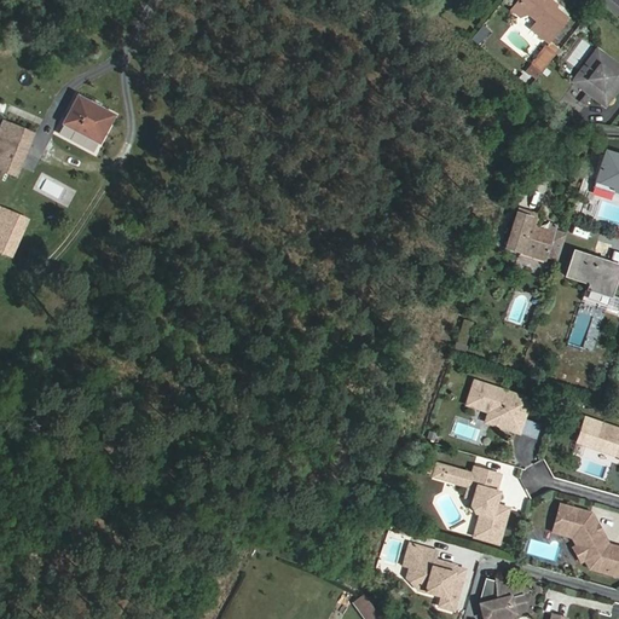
[(544,0),(543,0),(519,0),(512,10),(519,16),(528,13),(537,21),(531,28),(548,41),(566,18),(555,9),(555,5),(550,0),(547,3),(544,0)]
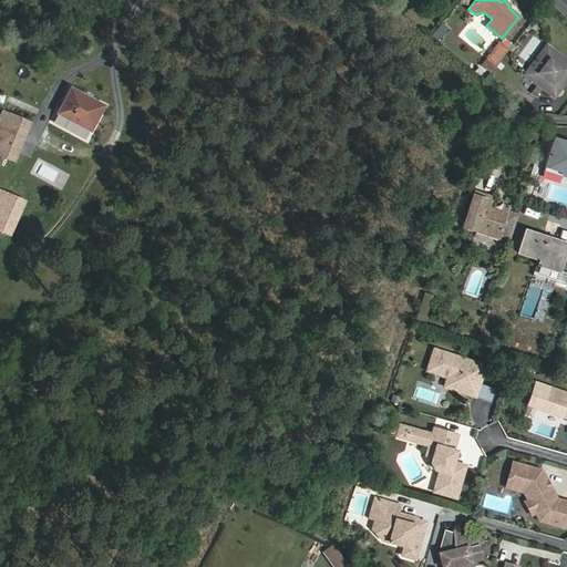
[(485,61),(488,63),(504,45),(501,43),(485,61)]
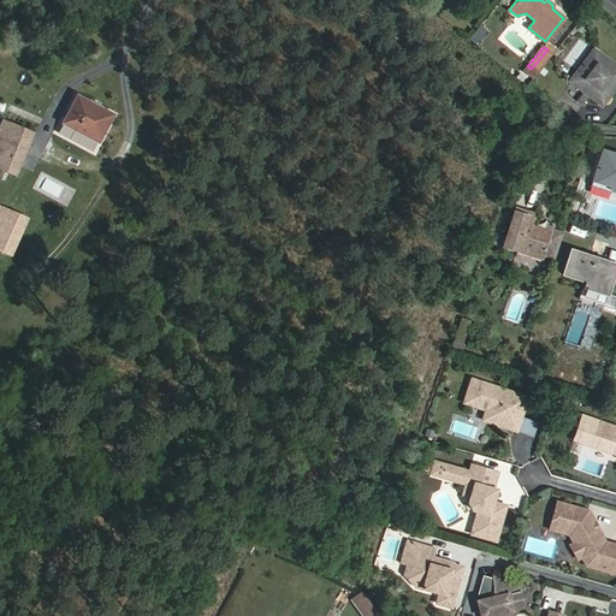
[(531,69),(537,73),(554,54),(548,49),(531,69)]
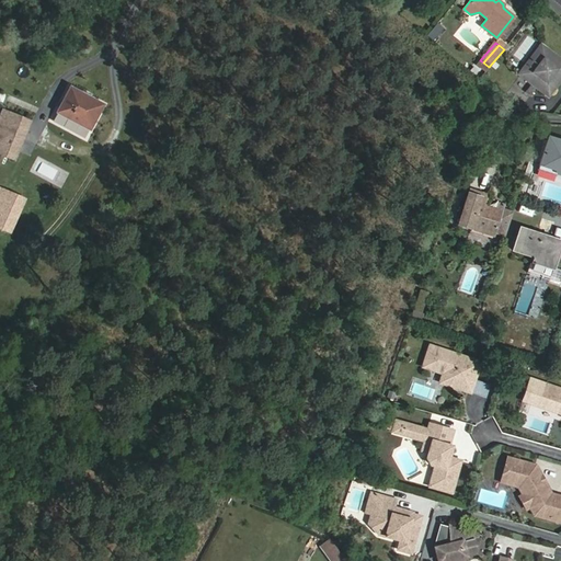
[(542,46),(537,54),(545,60),(550,53),(542,46)]
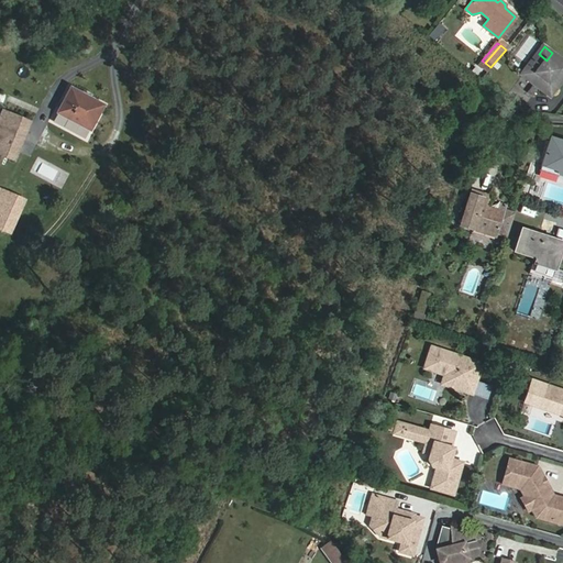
[(547,61),(539,54),(526,72),(527,77),(537,84),(529,92),(533,97),(541,87),(549,94),(554,92),(562,81),(562,61),(559,64),(555,57),(556,56),(552,53),(547,61)]
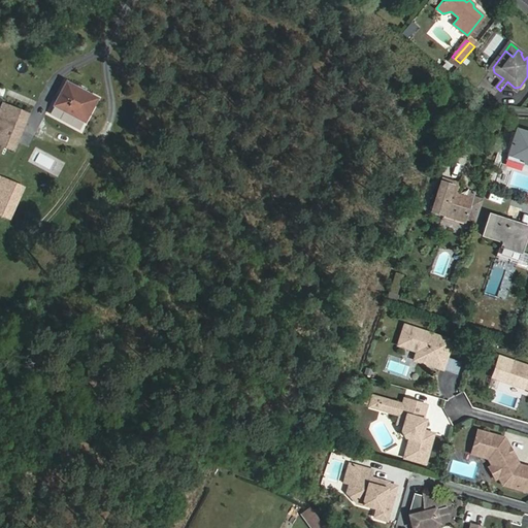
[(98,99),(65,81),(53,106),(86,123),(98,99)]
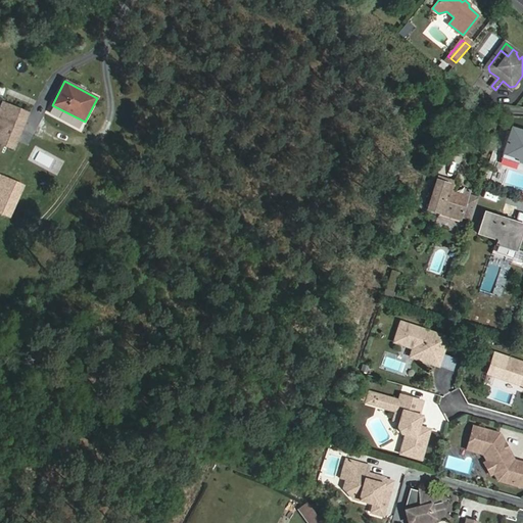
[(479,90),(475,97),(486,102),(490,95),(479,90)]
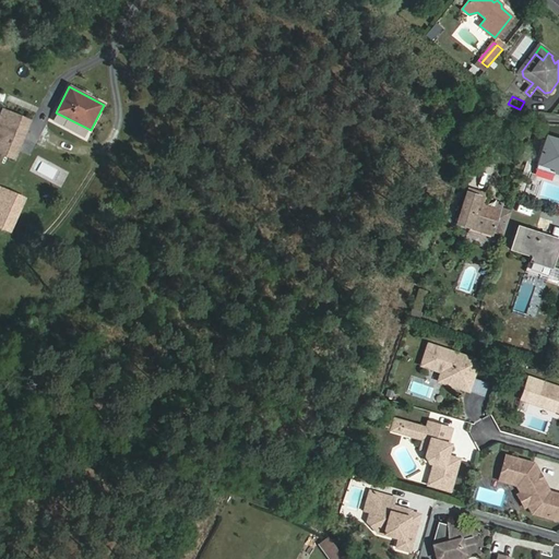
[(3,110),(0,118),(0,153),(13,159),(30,121),(3,110)]
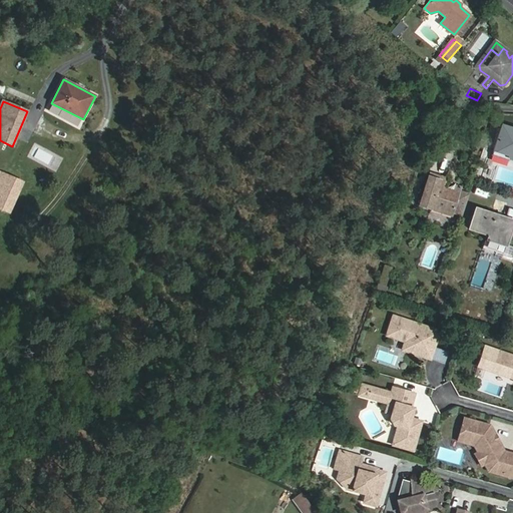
[(512,128),(501,125),(493,150),(507,154),(509,158),(512,159),(512,128)]
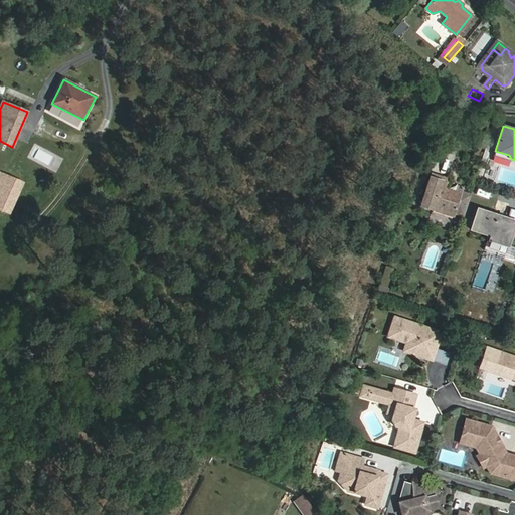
[(510,161),(511,159),(509,155),(495,151),(494,156),(510,161)]
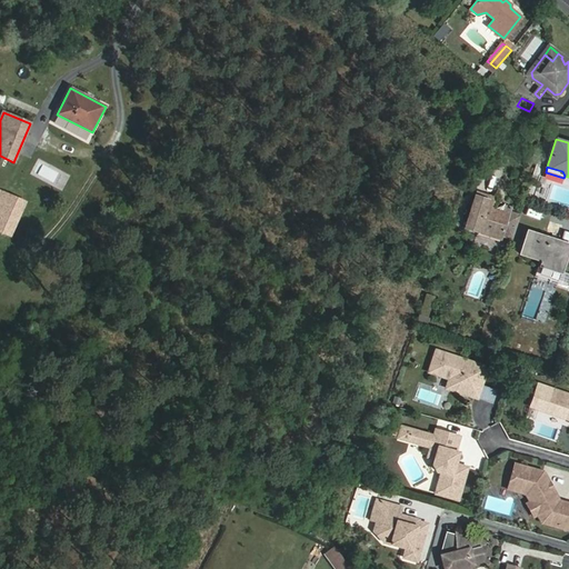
[(475,196),(495,202),(497,198),(476,190),(475,196)]
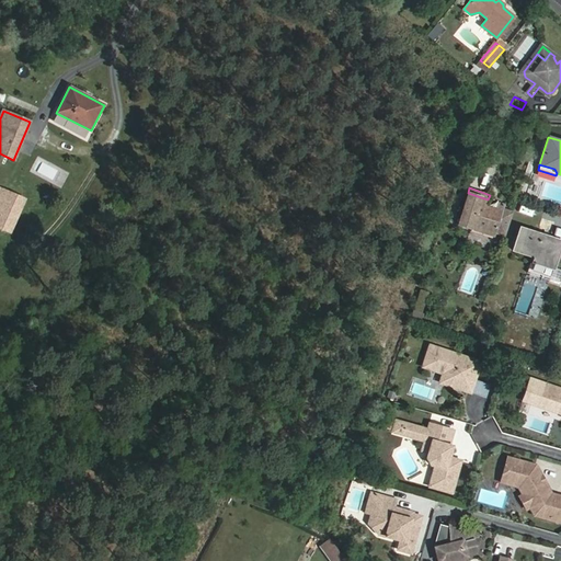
[(24,201),(0,190),(0,207),(18,215),(24,201)]
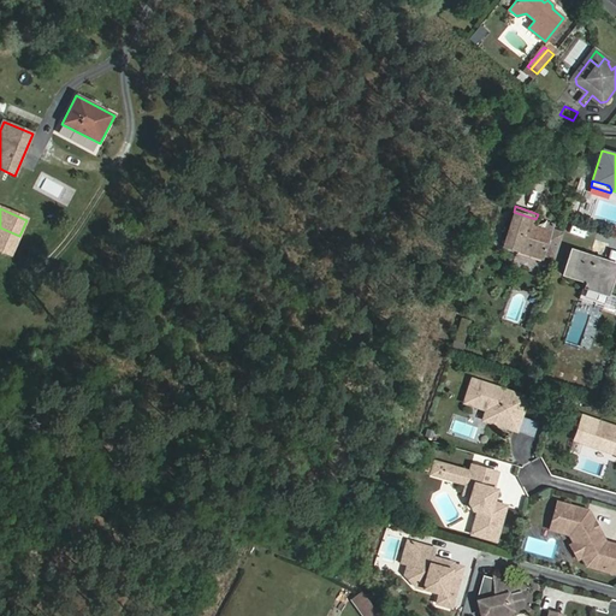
[(535,219),(514,212),(503,246),(517,250),(519,248),(543,255),(543,254),(556,258),(562,236),(550,231),(552,224),(548,223),(545,230),(534,226),(535,219)]
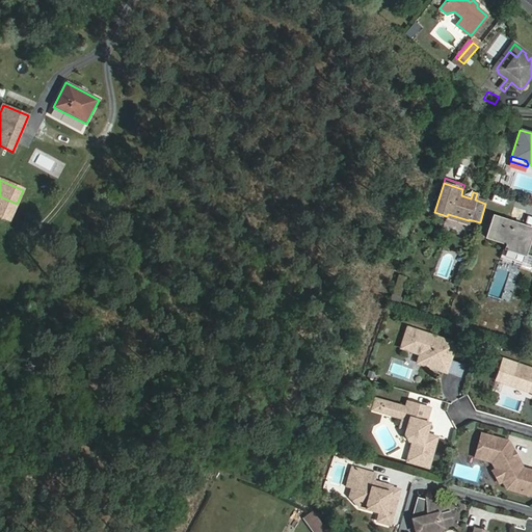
[(468,222),(469,220),(448,214),(447,216),(468,222)]
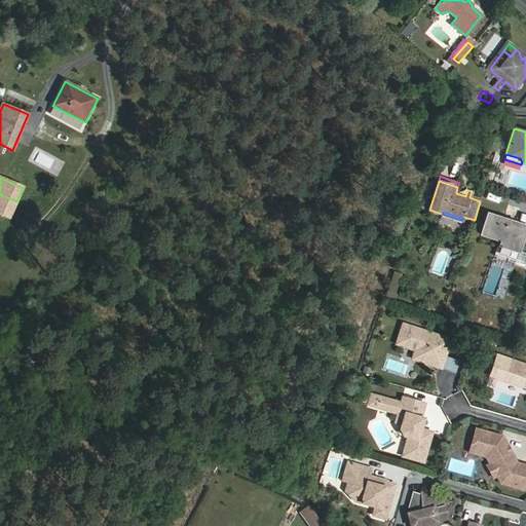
[(492,264),(512,270),(518,252),(519,253),(524,238),(525,231),(525,225),(520,223),(519,224),(488,214),(481,235),(499,241),(492,264)]
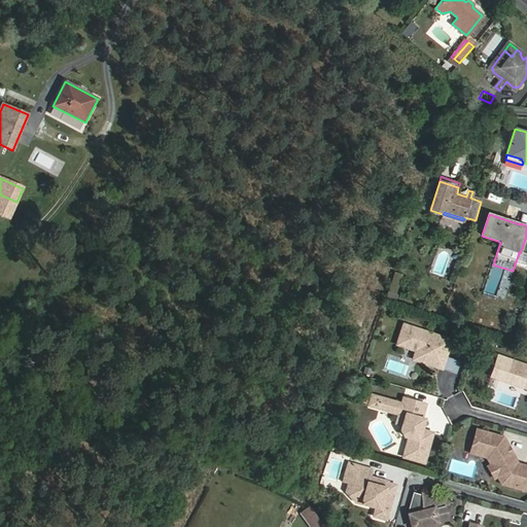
[(450,341),(421,330),(412,359),(441,370),(445,357),(450,341)]
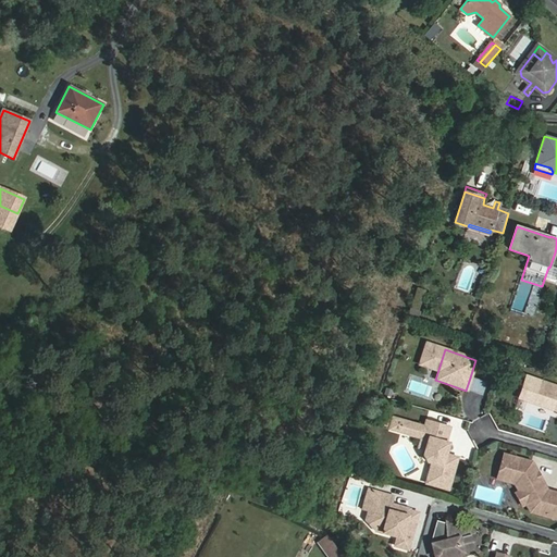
[(480,380),(470,378),(466,391),(475,393),(480,380)]
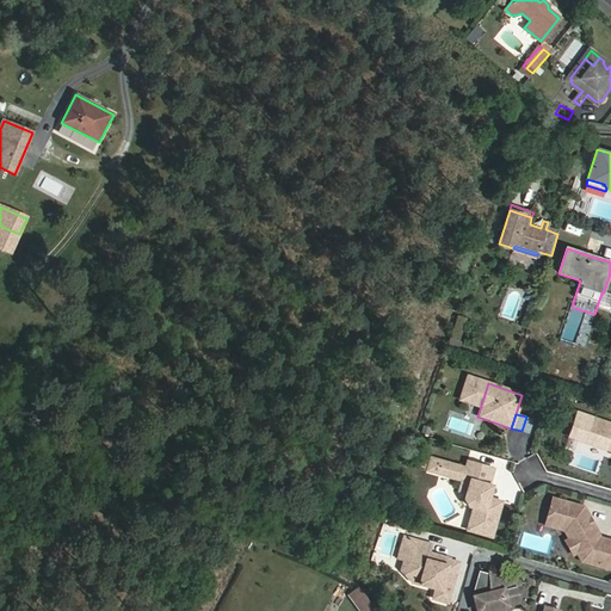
[(532,419),(526,417),(522,431),(528,433),(532,419)]
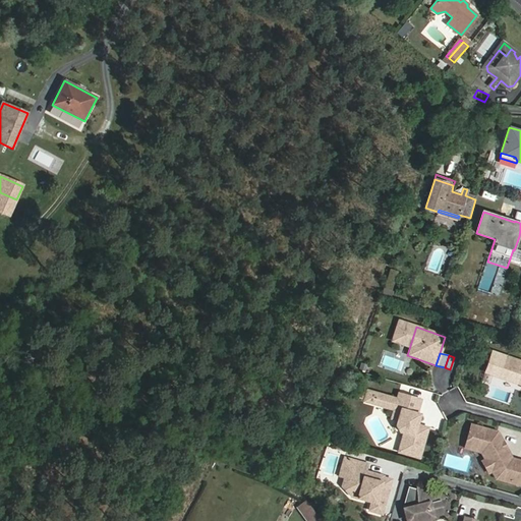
[(520,361),(514,359),(510,370),(507,379),(515,382),(520,384),(520,386),(520,387),(520,386),(520,361)]
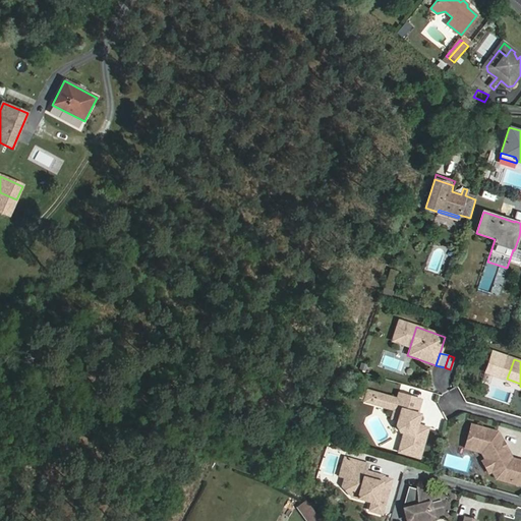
[(514,386),(515,382),(507,379),(510,370),(506,369),(501,382),(514,386)]
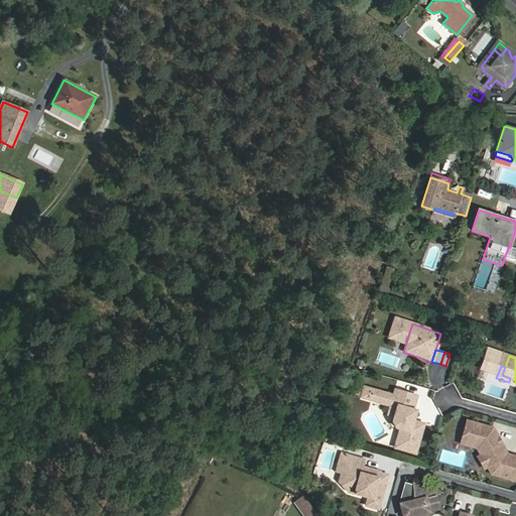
[(375,391),(365,388),(362,398),(372,401),(373,400),(375,391)]
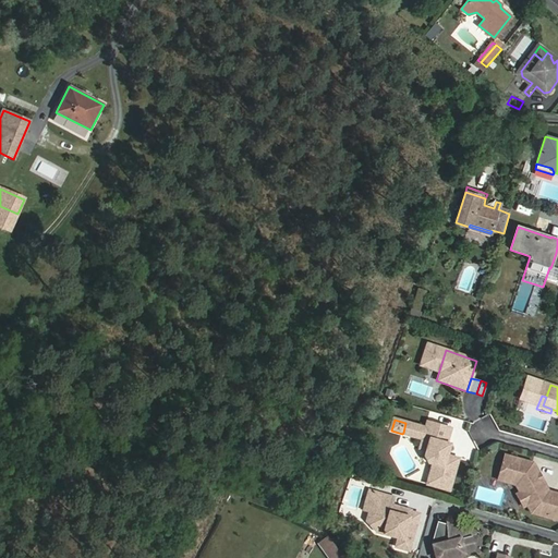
[(419,426),(405,423),(403,433),(416,436),(419,426)]
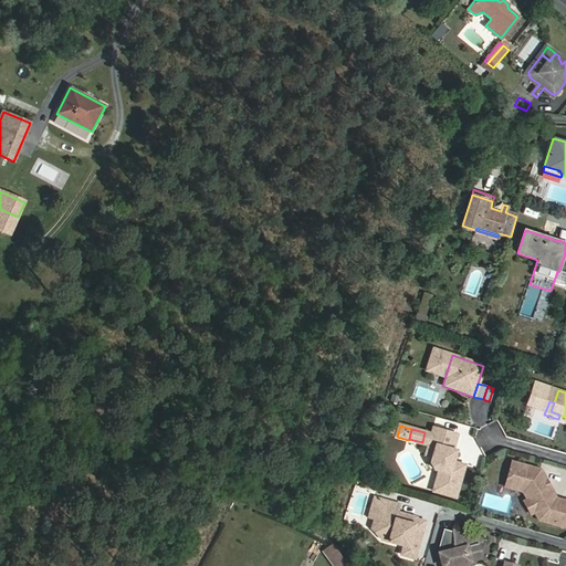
[(432,435),(425,432),(422,442),(429,444),(427,456),(433,458),(431,463),(435,470),(440,472),(433,492),(457,499),(465,465),(460,464),(456,467),(453,462),(454,457),(453,451),(458,436),(433,429),(432,435)]
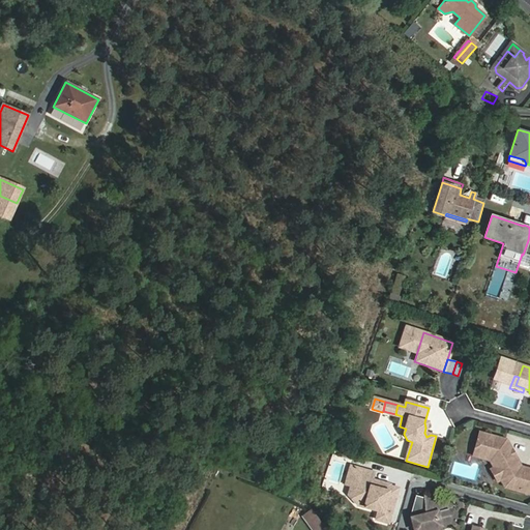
[(506,439),(479,432),(473,451),(493,457),(503,477),(500,479),(504,487),(529,494),(529,491),(529,469),(521,466),(514,457),(512,455),(510,450),(510,448),(506,439)]
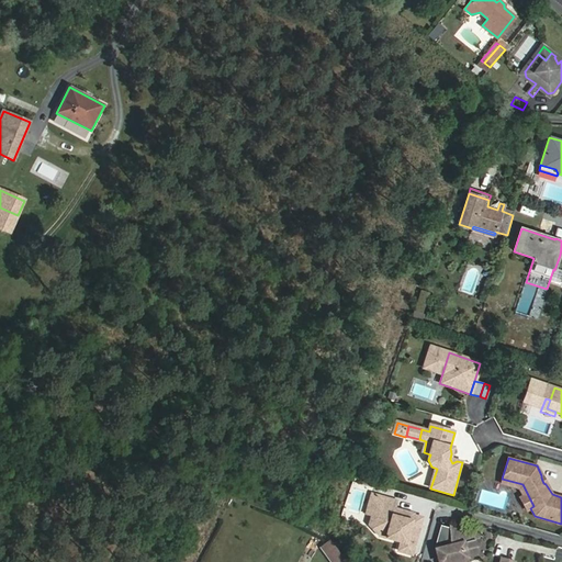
[(523,484),(502,479),(501,482),(514,486),(519,487),(524,495),(519,497),(527,509),(530,508),(534,506),(523,484)]
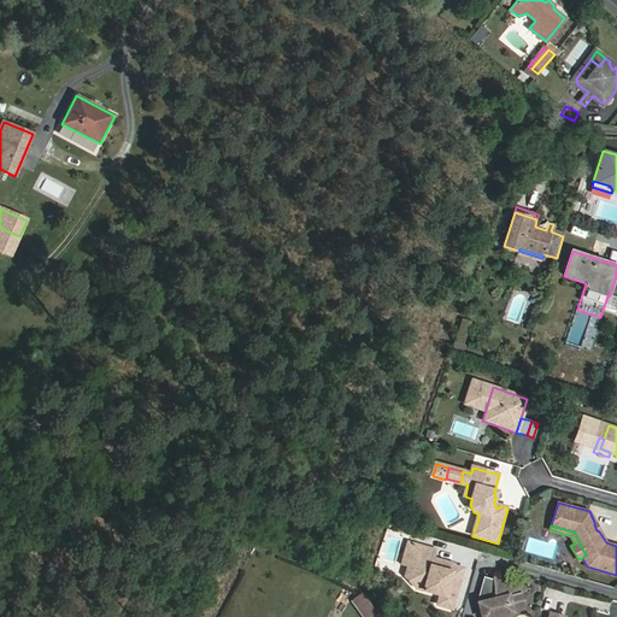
[(403,565),(409,566),(412,553),(434,559),(436,551),(415,545),(409,544),(403,565)]
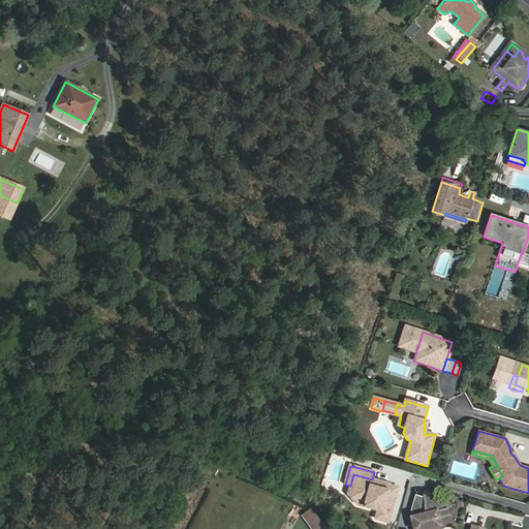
[(372,479),(353,474),(350,486),(347,495),(358,505),(378,511),(376,520),(389,523),(398,489),(390,486),(390,485),(380,483),(378,489),(370,487),(372,479)]
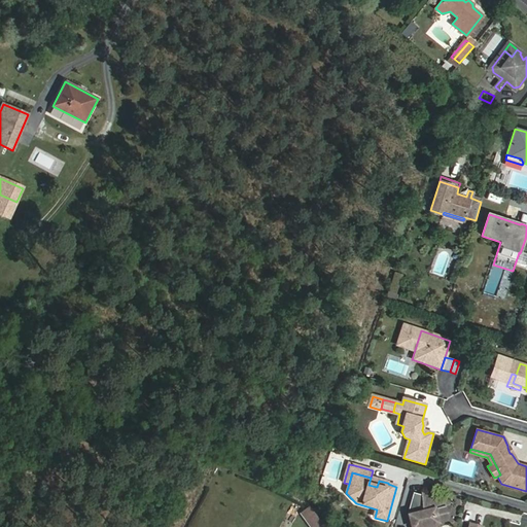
[(423,498),(413,495),(408,516),(410,526),(422,526),(446,521),(443,506),(444,501),(423,496),(423,498)]
